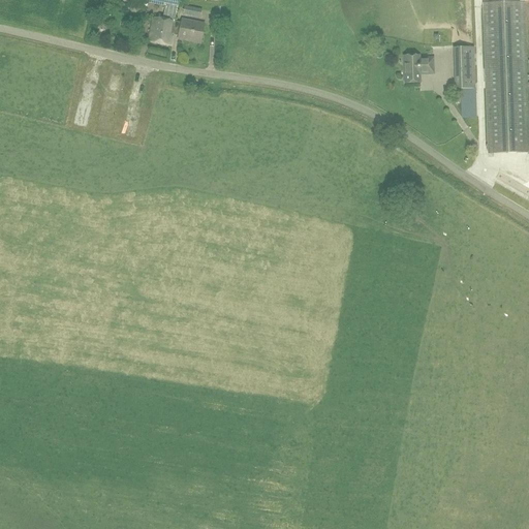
[(179,9),(180,0),(148,0),(148,3),(179,9)]
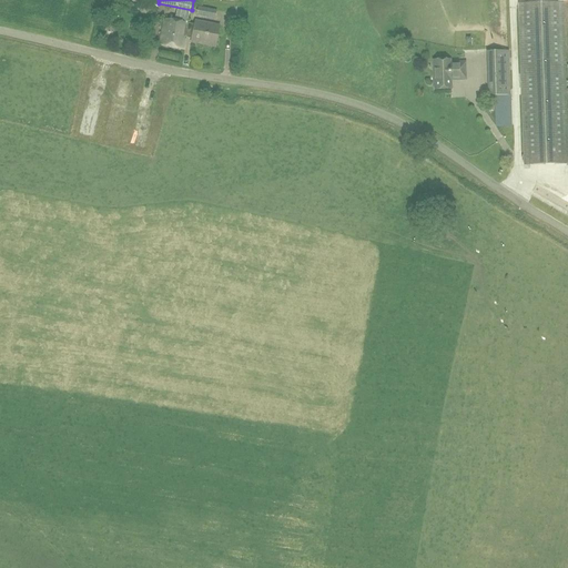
[(567,163),(567,155),(563,3),(518,4),(524,165),(567,163)]
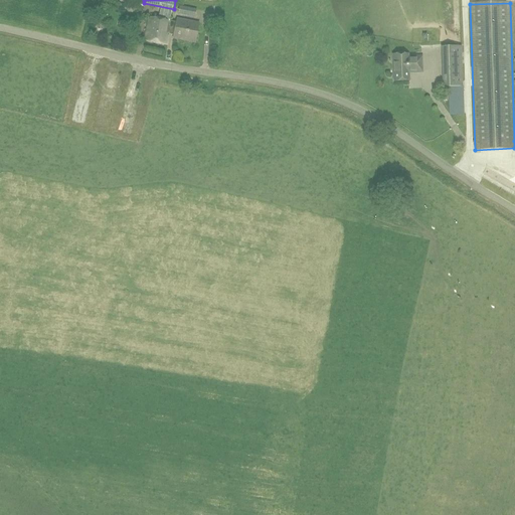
[(195,18),(196,9),(179,5),(178,14),(195,18)]
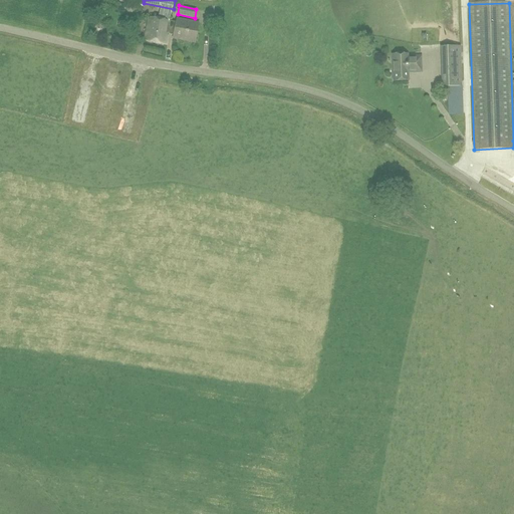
[(166,45),(168,33),(170,22),(170,21),(150,17),(145,41),(166,45)]
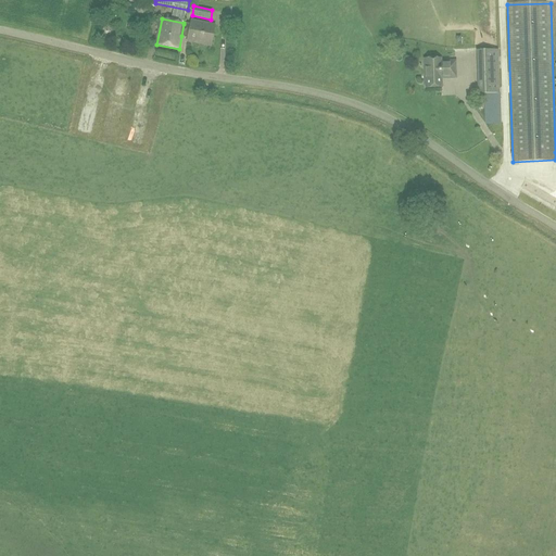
[(190,26),(184,24),(181,36),(188,37),(187,41),(211,47),(215,26),(191,22),(190,26)]
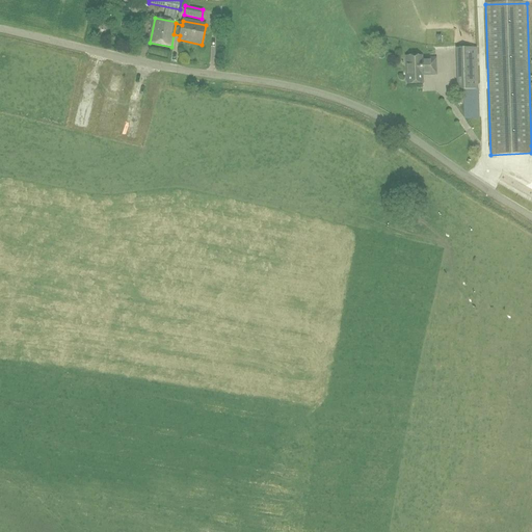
[(457,90),(478,89),(477,48),(456,49),(456,60),(459,60),(459,72),(456,72),(457,90)]
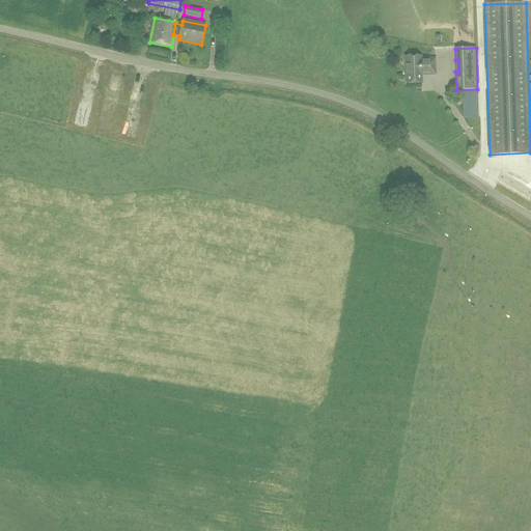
[(436,75),(435,59),(421,60),(420,56),(406,57),(407,84),(422,83),(421,75),(436,75)]
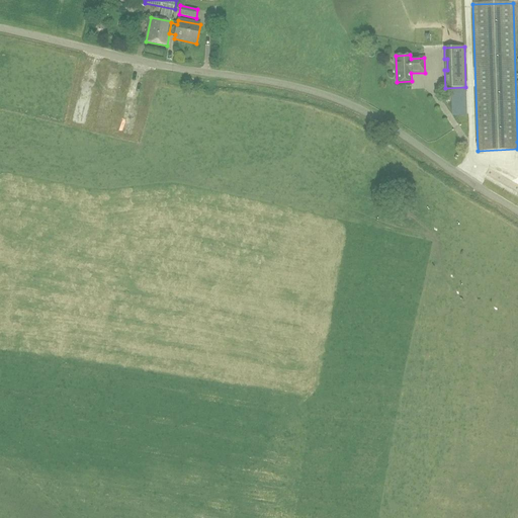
All buildings are outlined.
